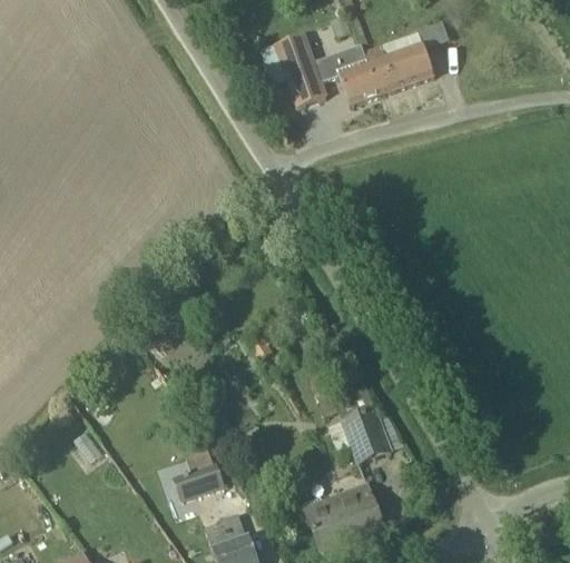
[(369,63),(364,50),(362,45),(317,60),(307,32),(276,43),(288,78),(287,79),(288,79),(298,106),(326,96),(321,81),(340,75),(350,106),(381,95),(369,63)]
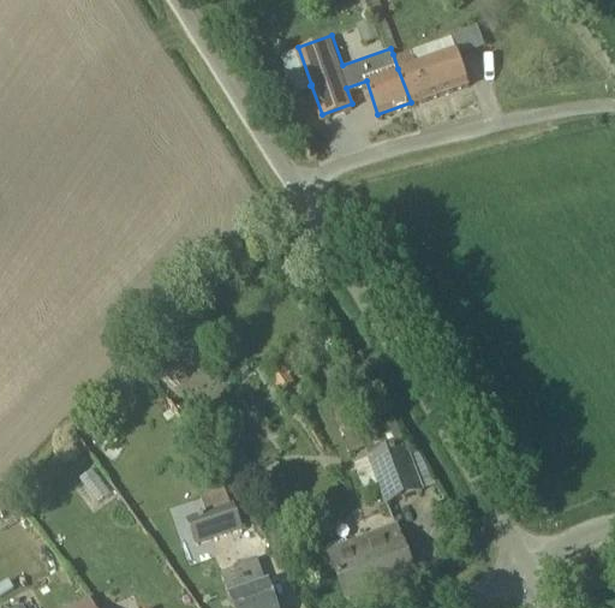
[(411,102),(469,82),(458,52),(457,47),(416,61),(411,47),(393,54),(398,69),(411,102)]
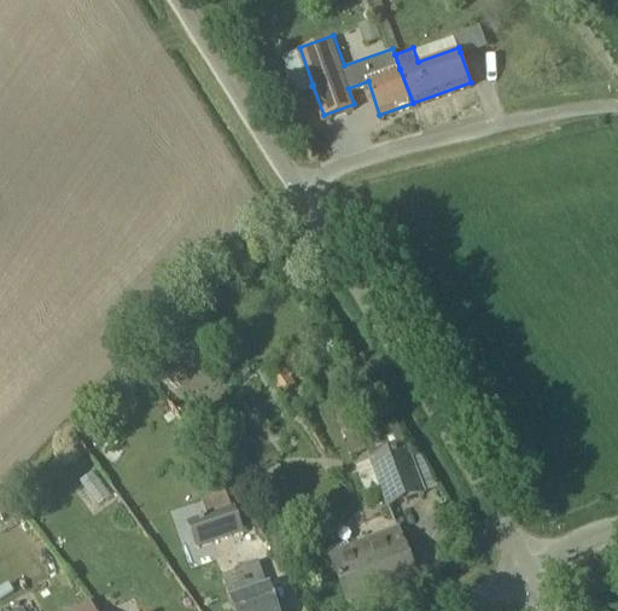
[(264,259),(272,260),(280,254),(279,246),(274,242),(268,242),(262,245),(261,254),(264,259)]
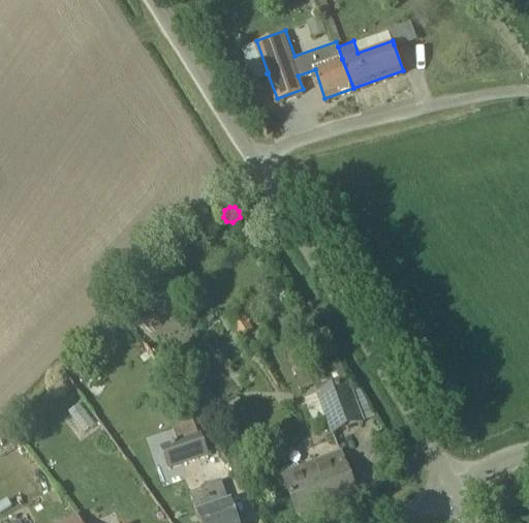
[(241,334),(252,326),(240,308),(228,316),(241,334)]
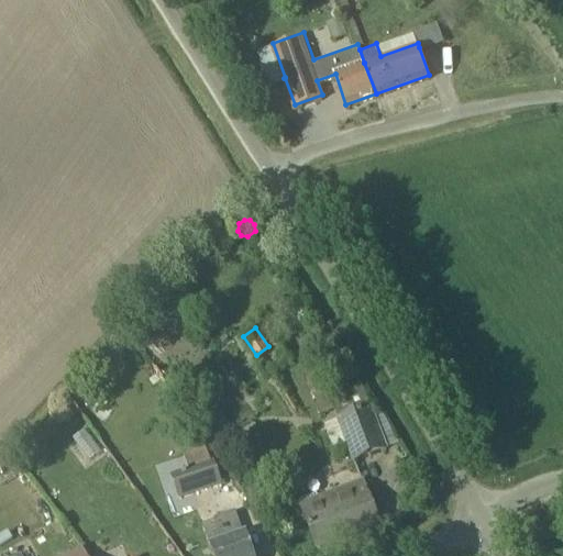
[(331,391),(328,384),(313,389),(322,411),(335,406),(330,391),(331,391)]
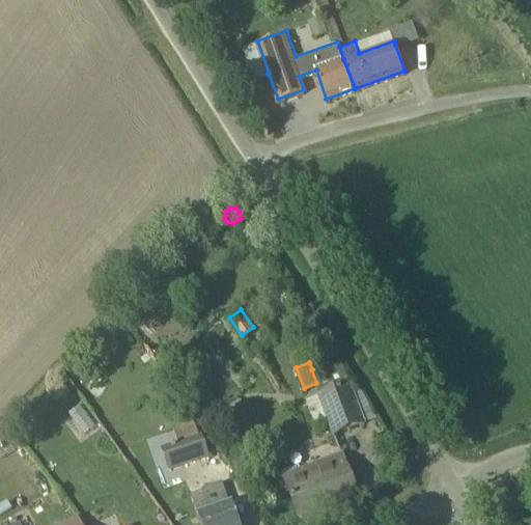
[(365,420),(350,381),(318,393),(330,421),(334,432),(365,420)]
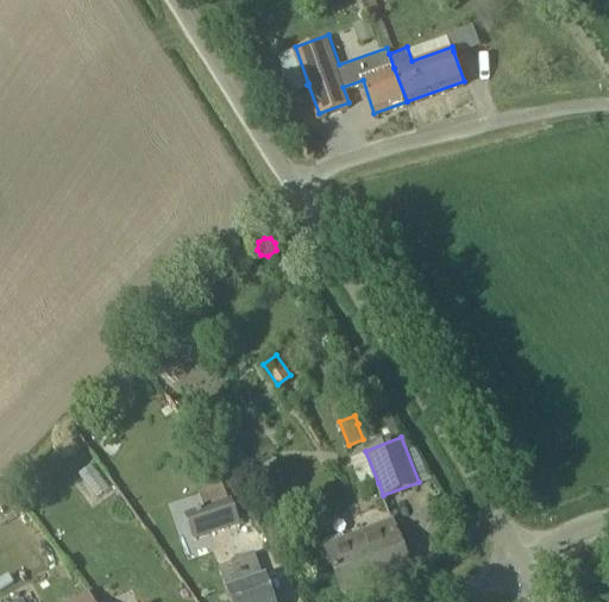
[(194,533),(238,519),(230,491),(186,506),(194,533)]
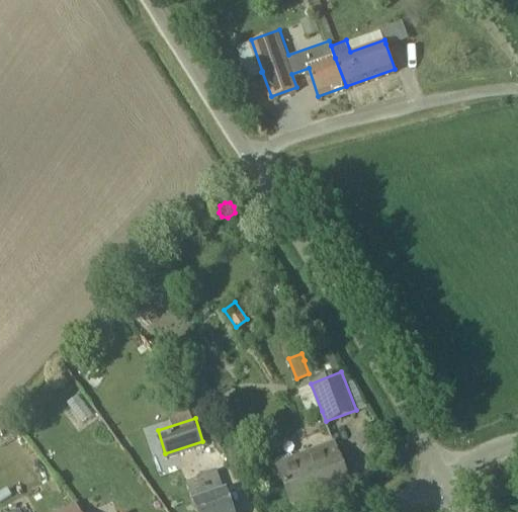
[(292,501),(349,479),(334,439),(292,454),(276,460),(292,501)]
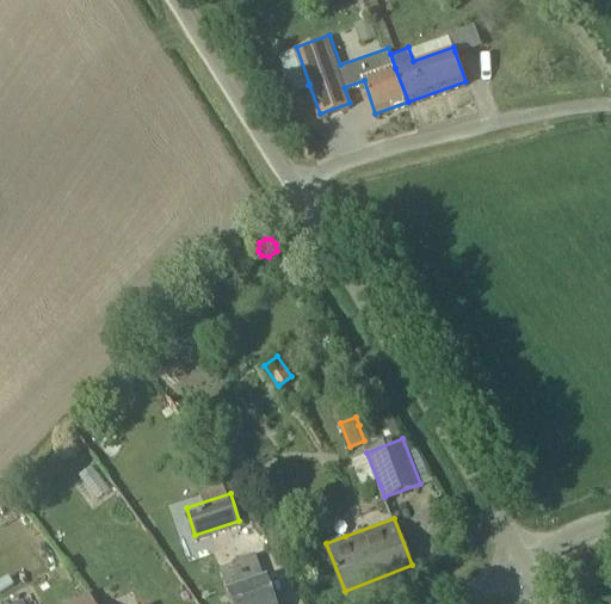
[(265,577),(255,550),(232,559),(232,560),(220,565),(233,603),(278,603),(269,575),(265,577)]
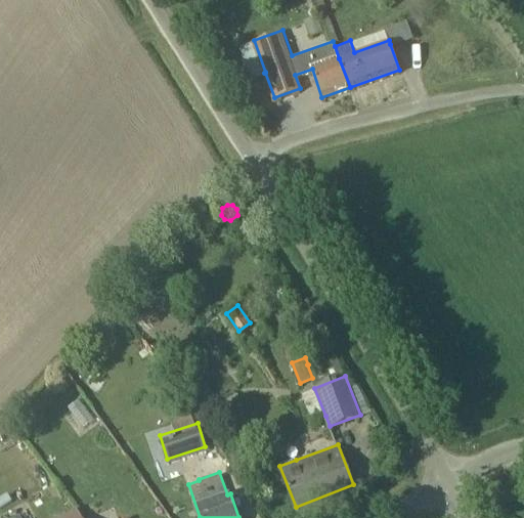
[(50,517),(87,517),(79,503),(50,517)]
